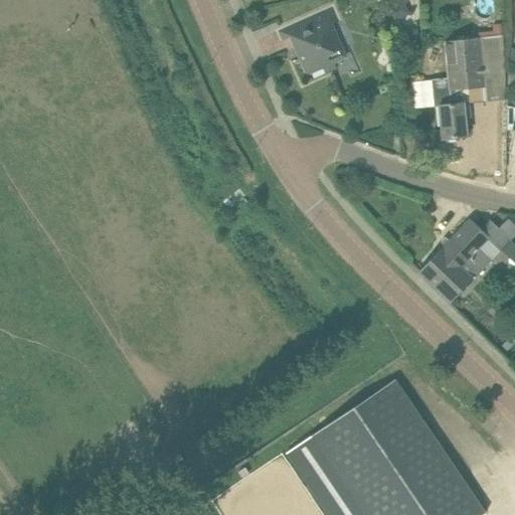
[(339,21),(332,7),(278,30),(282,39),(294,34),(299,45),(297,46),(299,50),(301,49),(303,55),(300,57),(307,73),(311,72),(314,80),(338,69),(335,63),(347,57),(333,24),(339,21)]
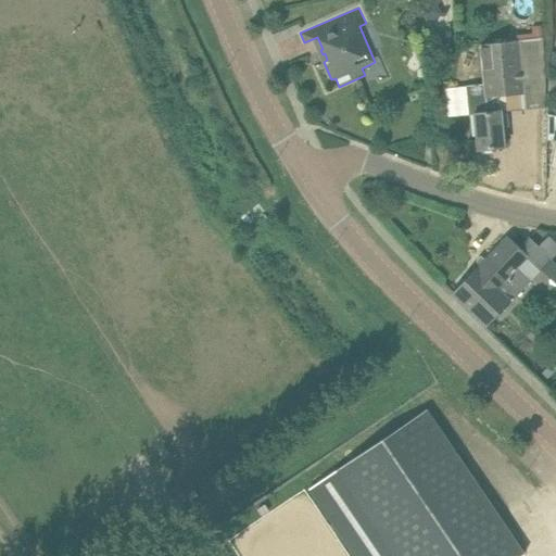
[(450,32),(437,33),(438,46),(451,45),(450,32)]
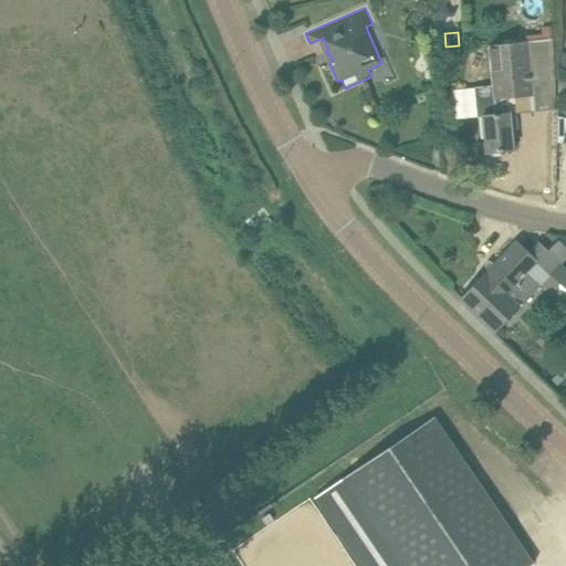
[(552,39),(488,44),(492,85),(475,87),(478,114),(481,114),(485,153),(512,150),(510,132),(514,130),(513,113),(506,113),(505,97),(531,94),(532,111),(557,108),(552,39)]
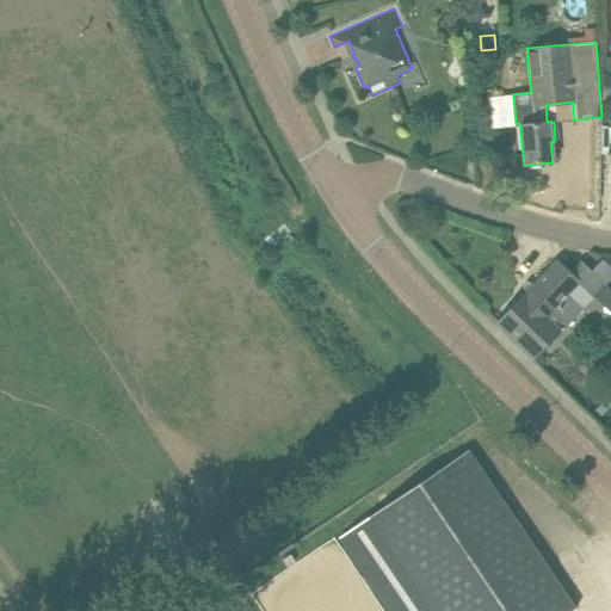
[(497,322),(534,358),(605,285),(580,261),(569,272),(557,260),(523,295),(497,322)]
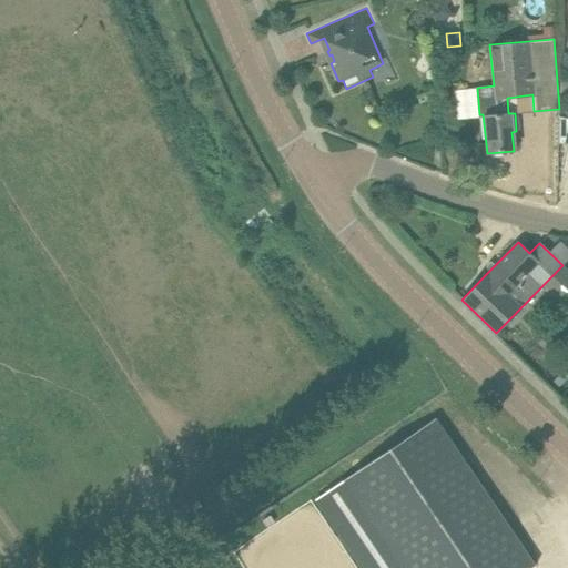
[(531,567),(535,566),(435,418),(315,499),(362,567),(531,567)]
